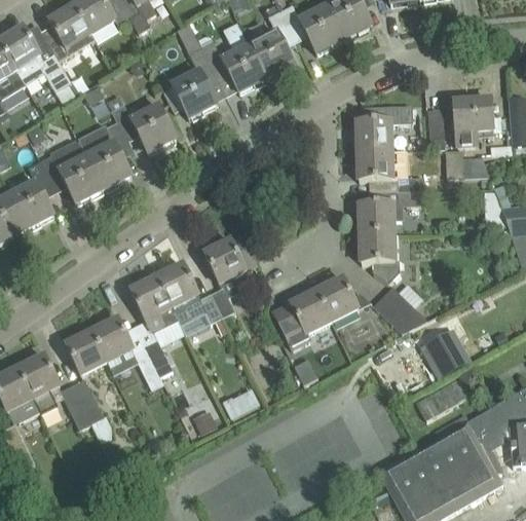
[(83,0),(73,6),(90,34),(114,20),(118,26),(129,19),(117,0),(104,0),(83,0)]
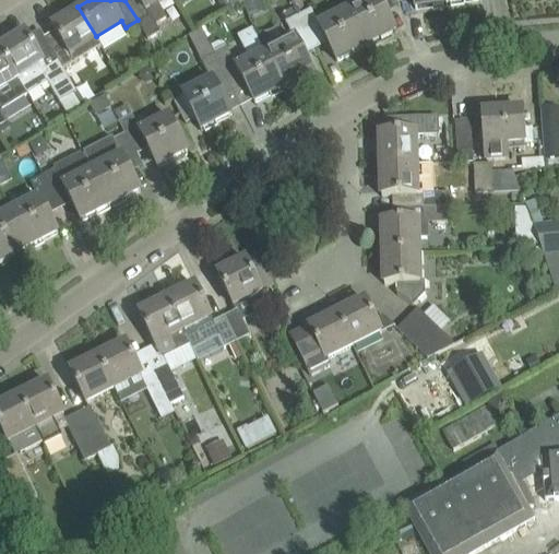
[(125,0),(138,20),(147,36),(159,28),(155,21),(166,14),(157,0),(125,0)]
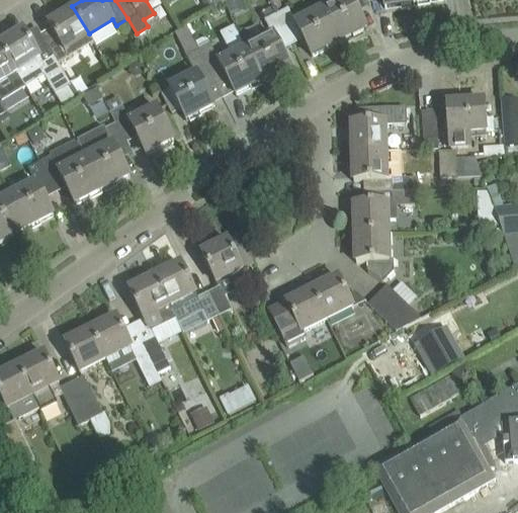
[(330,0),(321,5),(339,39),(366,25),(354,3),(360,0),(330,0)]
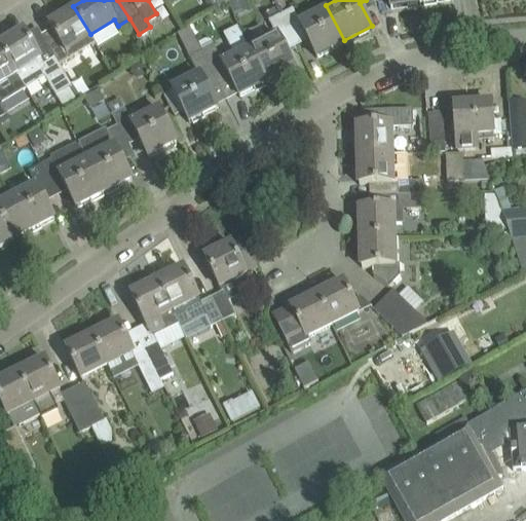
[(292,5),(280,11),(294,37),(305,31),(316,54),(344,40),(326,5),(299,19),(292,5)]
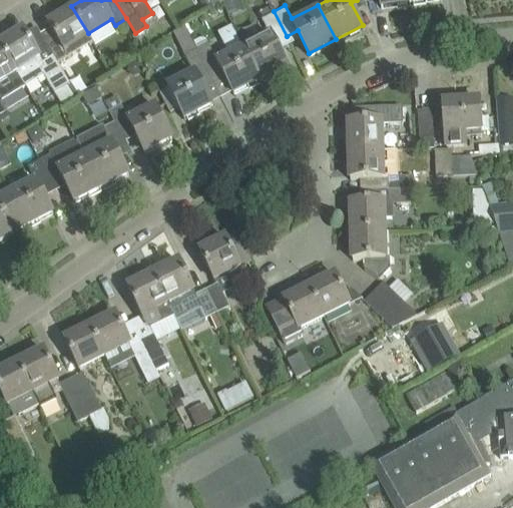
[(39,29),(57,60),(69,53),(65,47),(88,33),(71,6),(48,21),(53,30),(44,35),(39,29)]
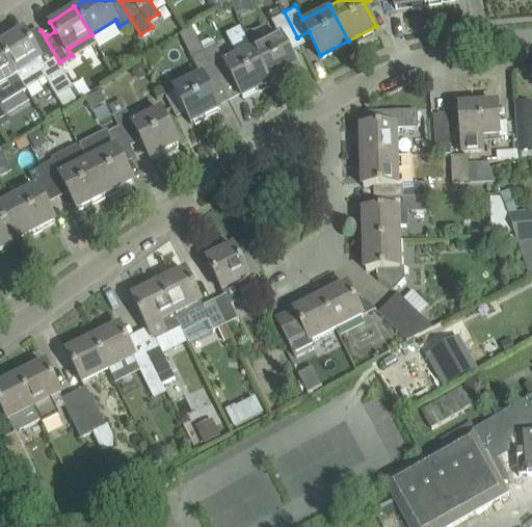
[(280,31),(251,45),(270,80),(272,79),(273,81),(285,75),(284,74),(298,67),(289,48),(286,43),(297,37),(284,11),(272,18),(280,31)]
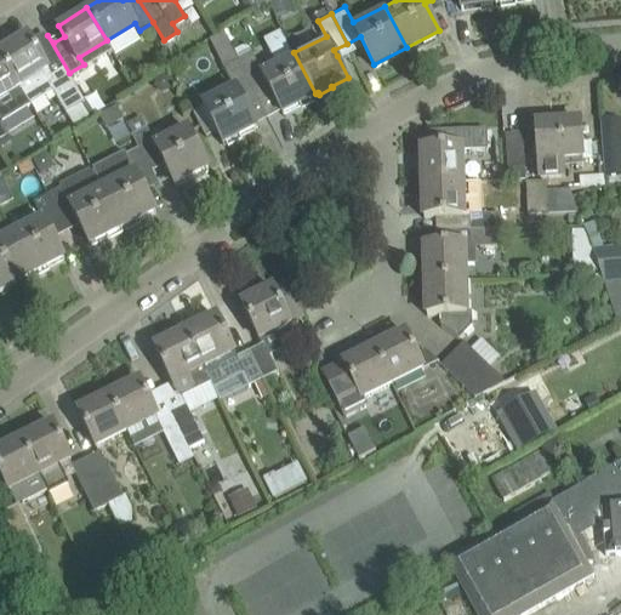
[(28,32),(0,49),(0,51),(29,101),(52,86),(67,109),(81,101),(89,114),(92,112),(85,98),(69,73),(47,35),(34,43),(28,32)]
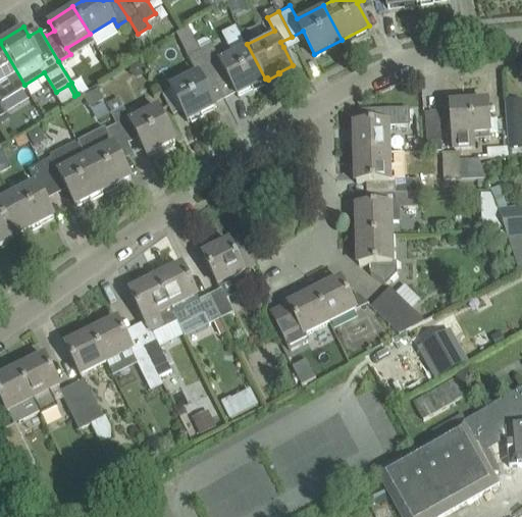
[(214,75),(200,47),(194,34),(188,37),(192,44),(188,46),(190,52),(188,53),(197,69),(169,84),(188,118),(215,104),(204,82),(214,75)]
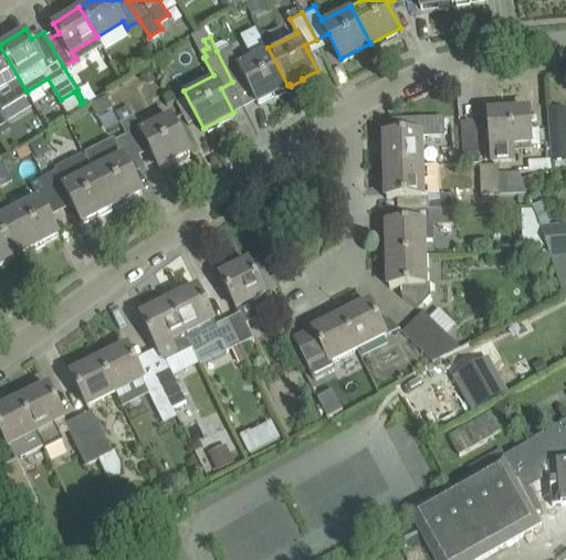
[(220,49),(217,51),(232,82),(244,76),(255,97),(258,101),(274,92),(275,94),(286,88),(285,86),(287,85),(268,48),(252,55),(238,63),(229,44),(220,49)]
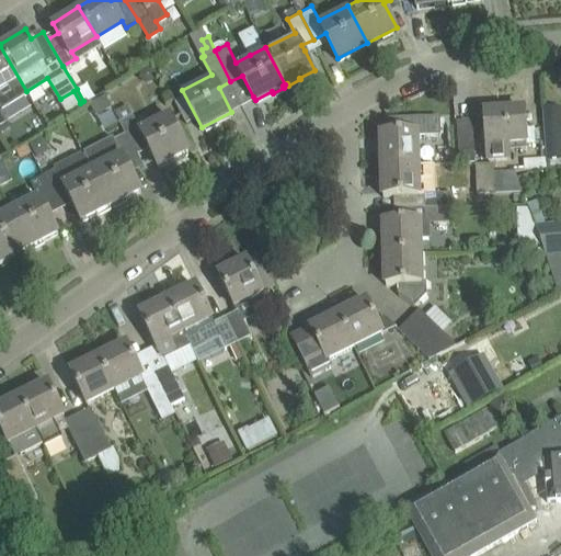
[(0,123),(8,118),(1,106),(26,91),(0,46),(0,123)]
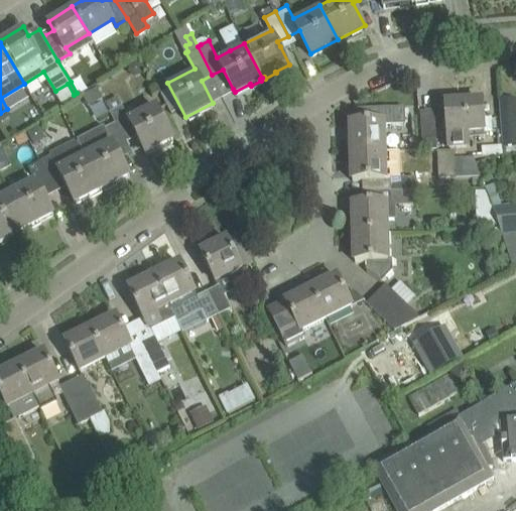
[(153,42),(148,46),(153,54),(159,51),(153,42)]
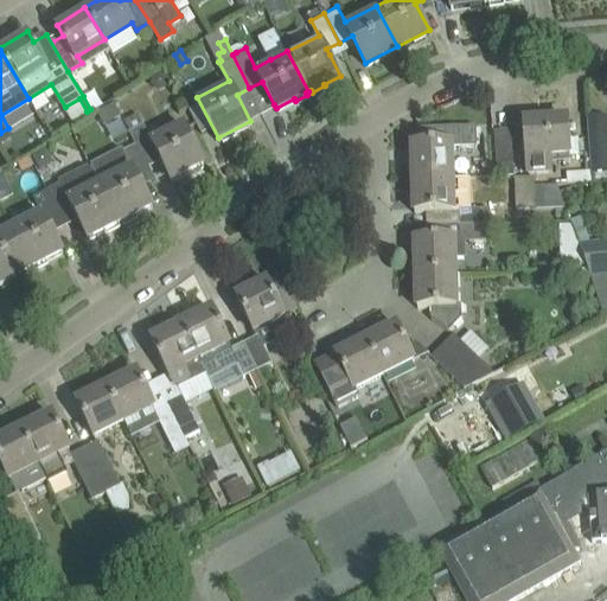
[(606,127),(606,113),(586,114),(588,144),(588,148),(590,167),(590,170),(606,167),(606,127)]
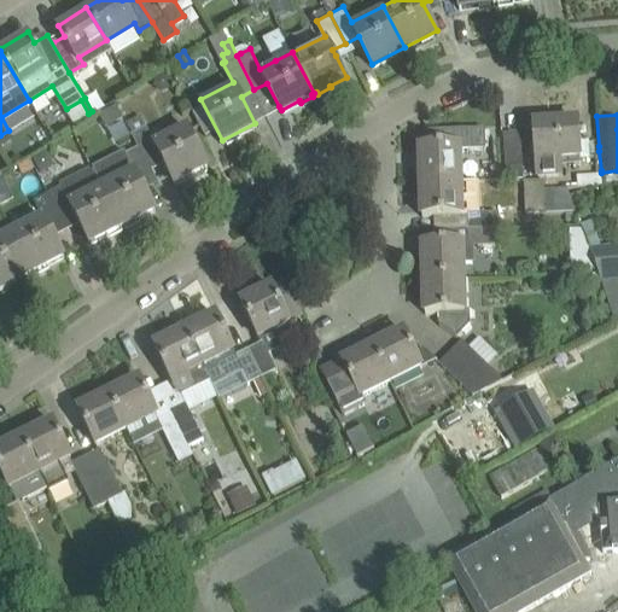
[(536,145),(538,173),(560,172),(559,155),(579,153),(577,117),(534,121),(536,145)]
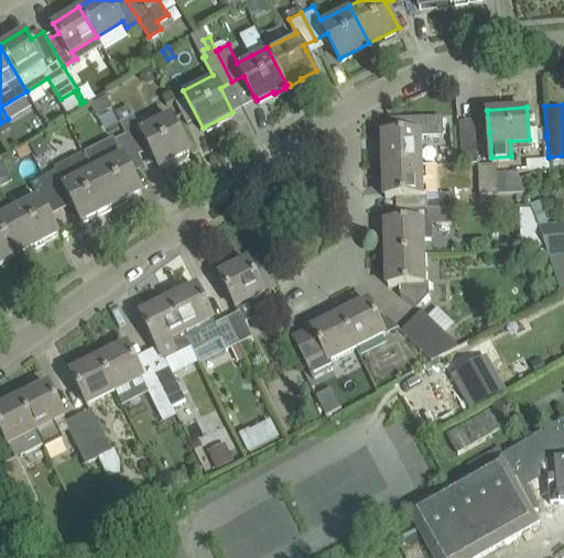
[(118,118),(125,130),(126,129),(140,159),(141,157),(136,145),(147,140),(159,165),(190,150),(170,112),(140,128),(132,111),(118,118)]
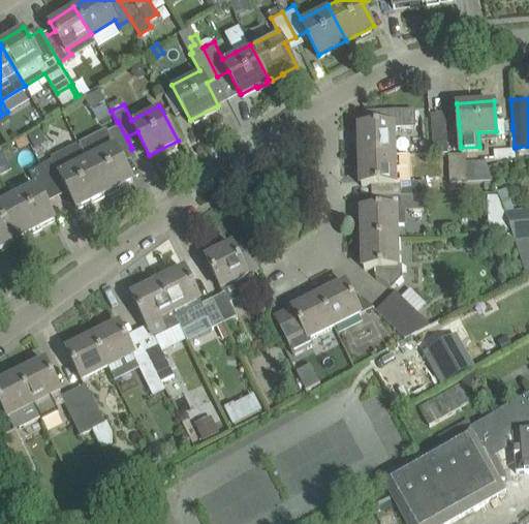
[(360,125),(360,152),(395,151),(394,125),(415,125),(414,108),(378,109),(366,109),(354,114),(355,125),(360,125)]
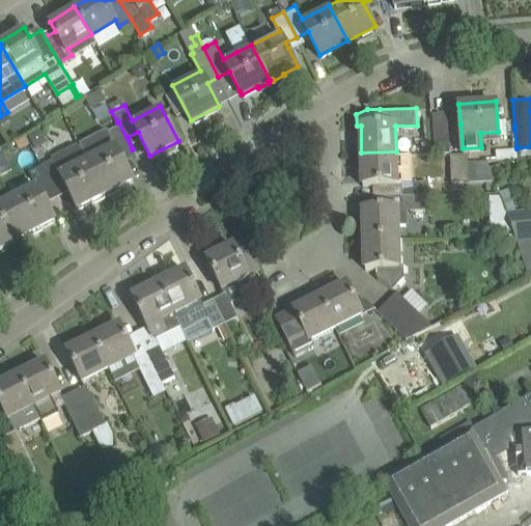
[(432,111),(436,151),(449,150),(447,110),(432,111)]
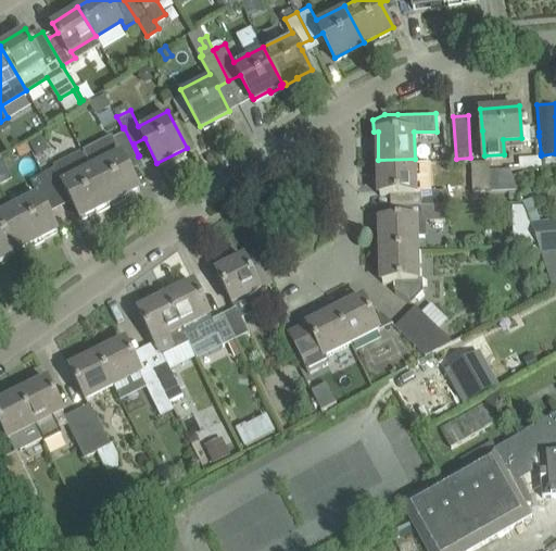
[(114,145),(87,159),(110,202),(139,187),(127,162),(138,157),(124,127),(123,128),(110,135),(114,145)]
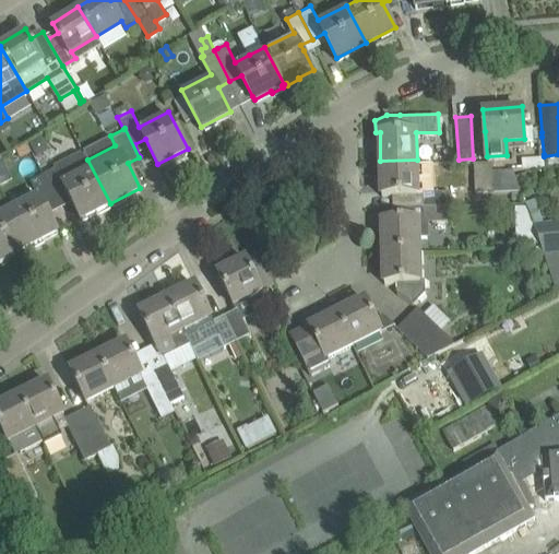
[(81,217),(110,203),(87,160),(84,151),(79,149),(52,162),(55,165),(43,172),(57,199),(69,193),(81,217)]
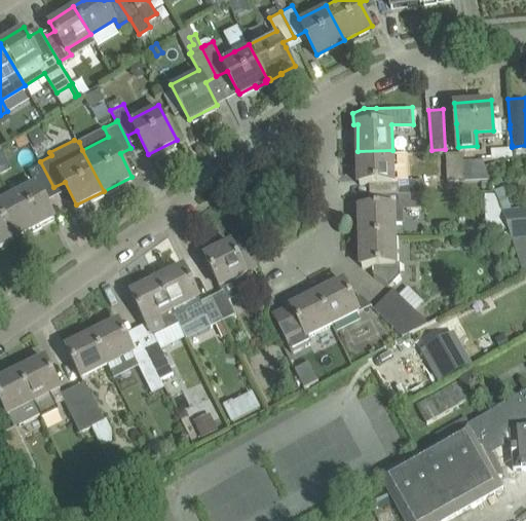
[(498,145),(491,146),(491,154),(498,154),(510,154),(512,154),(512,150),(512,147),(512,145),(498,145)]
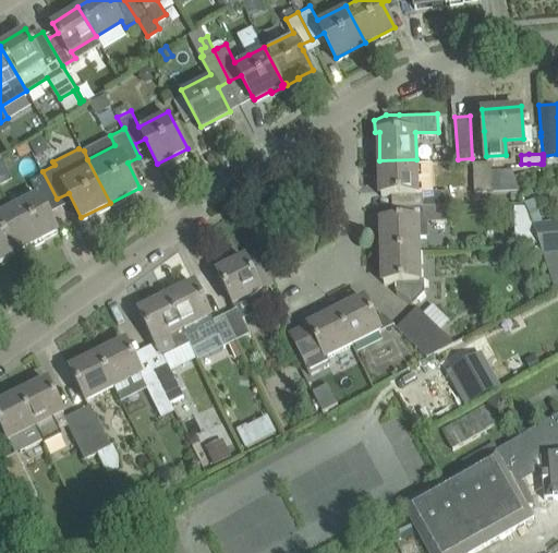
[(417,192),(417,178),(416,159),(379,160),(380,192),(402,192),(417,192)]
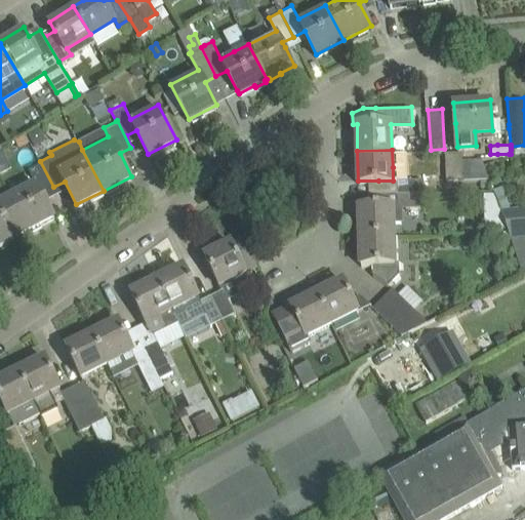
[(446,150),(446,177),(461,177),(488,176),(481,158),(461,159),(461,150),(446,150)]
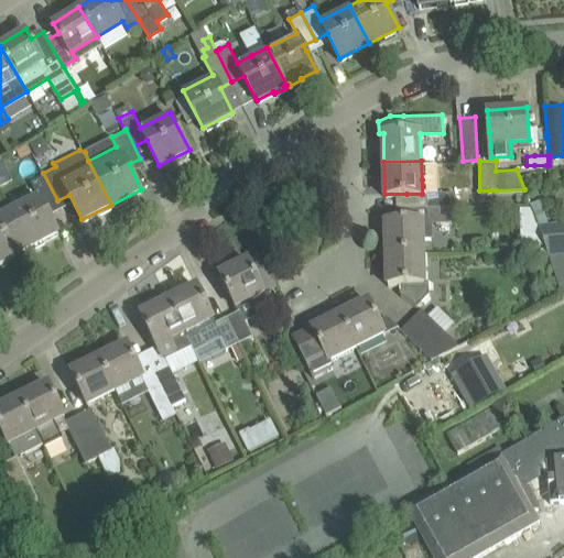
[(39,195),(10,209),(29,247),(58,231),(45,206),(57,200),(43,173),(43,172),(30,178),(39,195)]
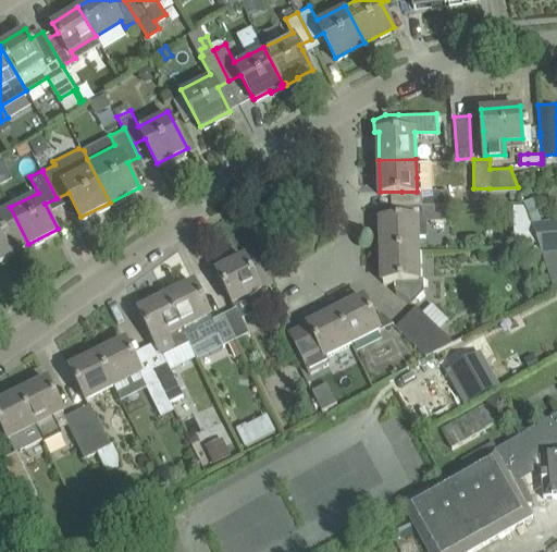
[(422,204),(449,203),(449,188),(432,188),(432,182),(422,178),(417,178),(417,192),(422,191),(422,204)]
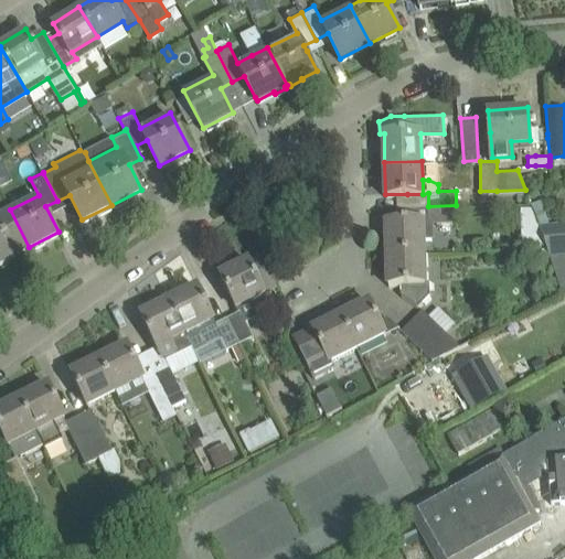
[(386,219),(387,251),(424,250),(424,237),(433,236),(433,221),(457,221),(456,205),(428,206),(428,218),(386,219)]
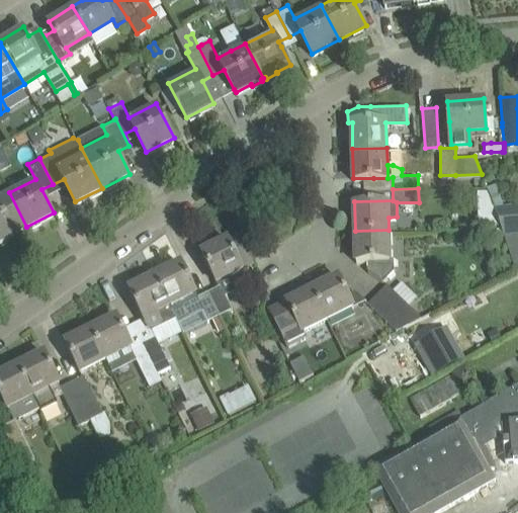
[(0,239),(26,227),(9,192),(0,196),(0,239)]
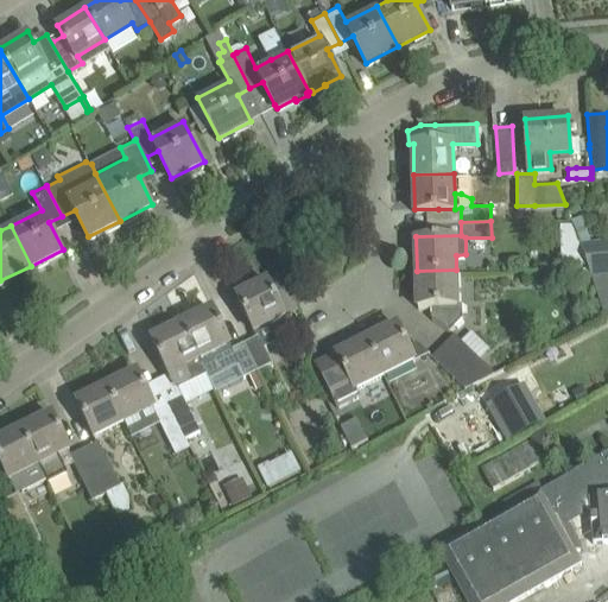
[(607,238),(578,241),(584,257),(607,254),(607,238)]
